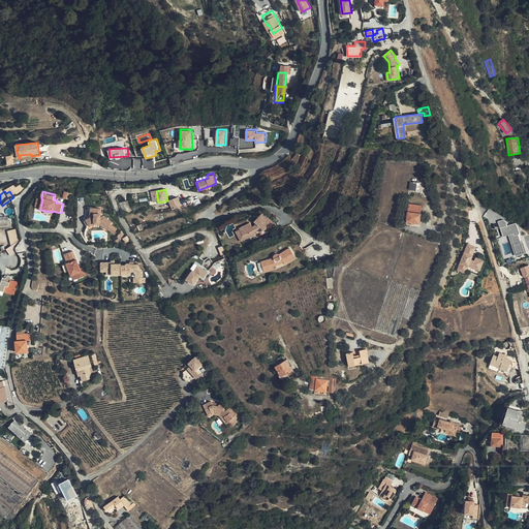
[(191,206),(199,203),(197,198),(193,200),(191,196),(188,197),(191,206)]
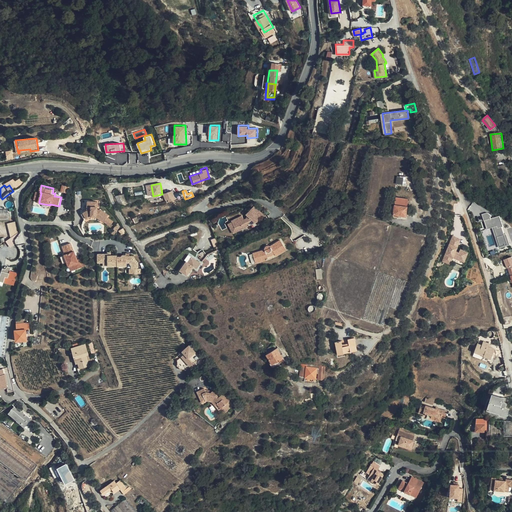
[(174,198),(172,191),(163,195),(165,201),(174,198)]
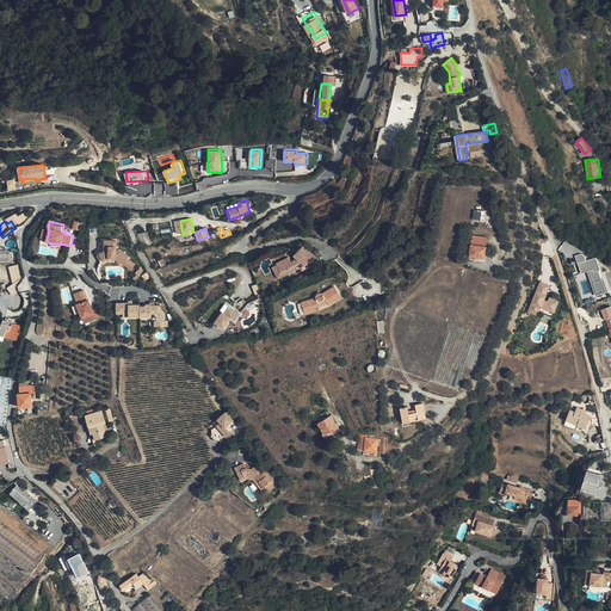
[(485,259),(487,238),(473,236),(470,258),(485,259)]
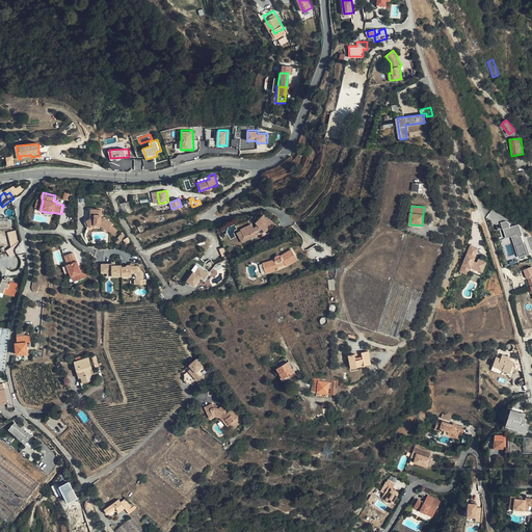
[(91,218),(87,220),(90,227),(95,224),(101,224),(108,230),(112,225),(113,223),(106,217),(104,219),(102,217),(102,209),(92,208),(91,218)]
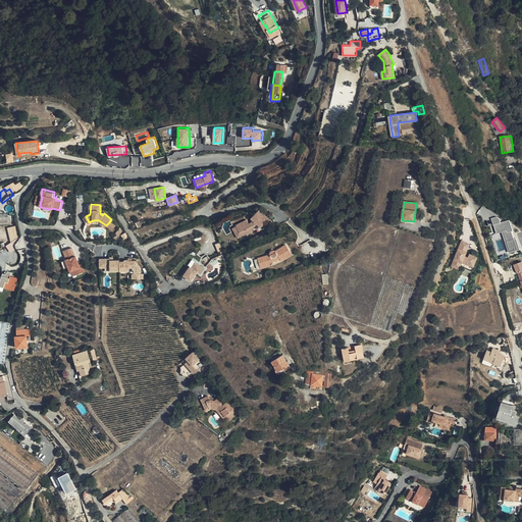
[(248,219),(237,224),(238,225),(242,236),(253,230),(252,227),(255,225),(257,228),(266,224),(264,222),(268,219),(259,209),(251,217),(254,221),(250,223),(248,219)]
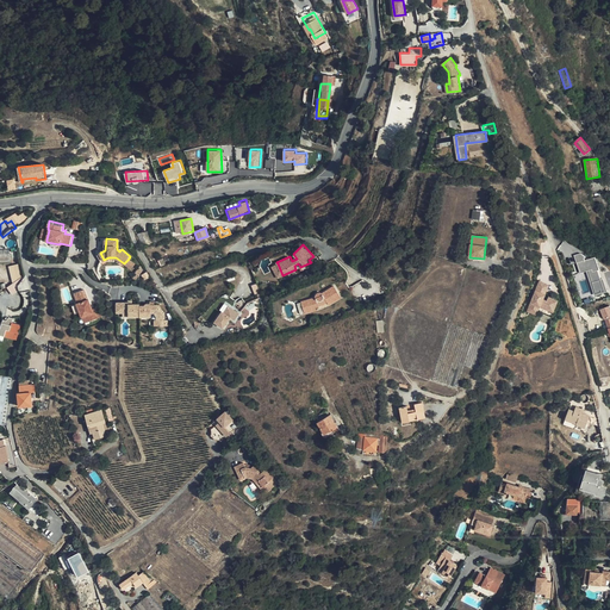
[(16,262),(16,256),(8,256),(8,253),(0,251),(0,262),(10,262),(16,262)]
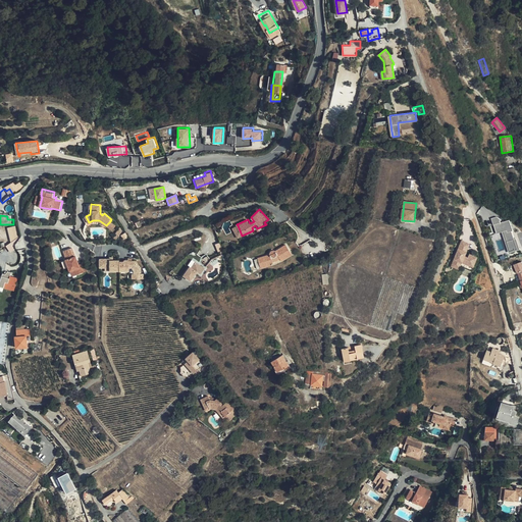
[(500,215),(492,217),(497,232),(504,231),(510,252),(521,249),(513,218),(502,221),(500,215)]
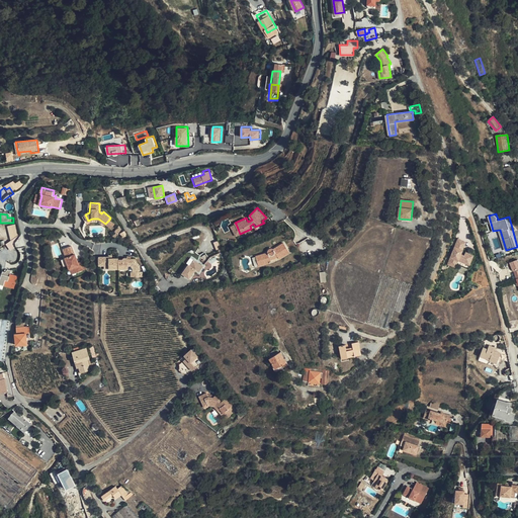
[(115,225),(109,220),(105,224),(111,229),(115,225)]
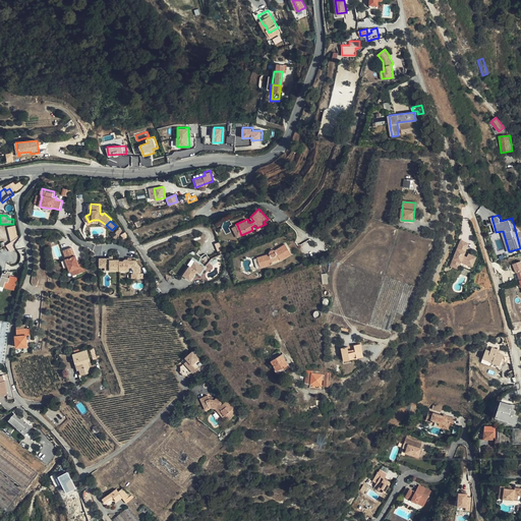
[(15,225),(7,227),(10,243),(8,243),(9,250),(19,248),(15,225)]
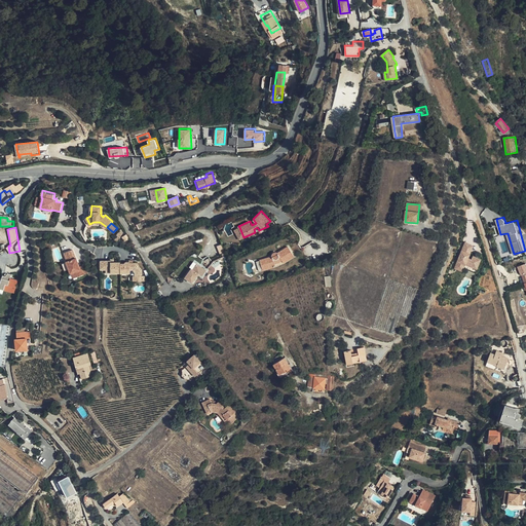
[(466,241),(456,264),(464,267),(465,264),(478,269),(482,259),(474,256),(473,259),(468,257),(475,246),(466,241)]
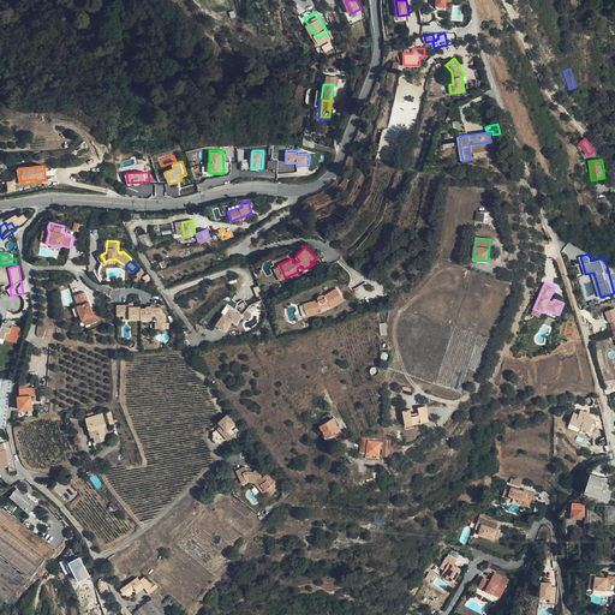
[(322,309),(330,305),(332,306),(344,299),(338,288),(328,294),(327,294),(326,293),(324,294),(323,294),(322,294),(321,296),(320,297),(320,298),(318,298),(318,299),(304,303),(308,316),(323,312),(322,309)]
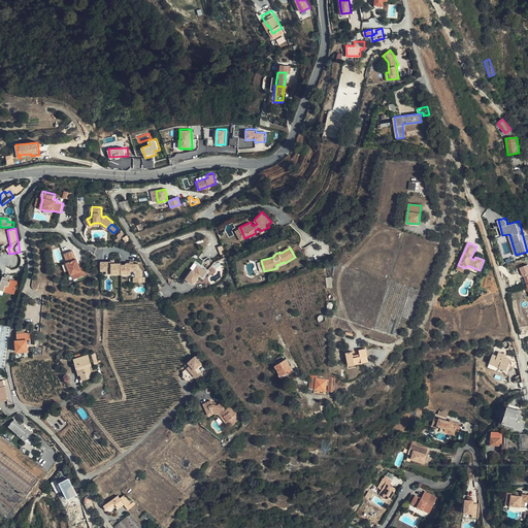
[(77,278),(83,276),(80,270),(81,270),(80,267),(77,260),(73,250),(65,253),(68,263),(63,265),(65,271),(69,270),(71,274),(75,273),(77,278)]
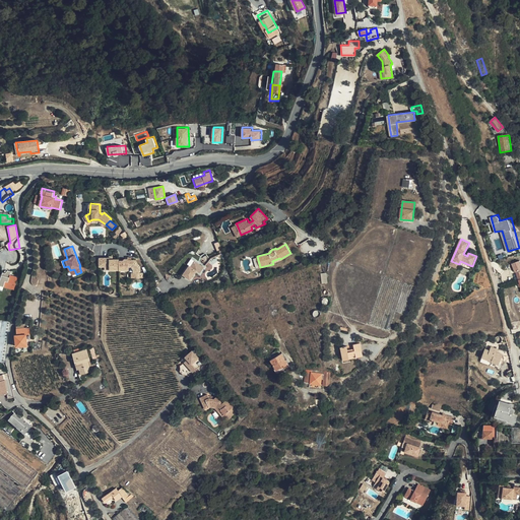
[(120,260),(120,259),(114,259),(111,259),(111,257),(101,257),(101,265),(106,265),(111,265),(111,269),(120,269),(120,260)]
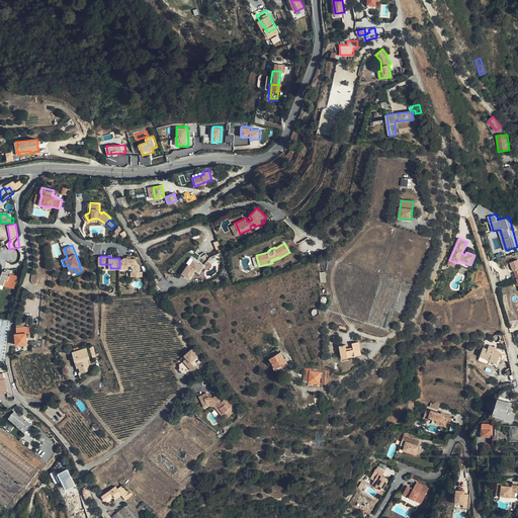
[(143,277),(143,272),(141,272),(141,267),(136,259),(132,259),(130,259),(130,258),(127,258),(125,258),(124,258),(123,258),(123,259),(119,259),(119,268),(130,268),(128,265),(132,265),(134,268),(134,272),(137,272),(137,277),(143,277)]
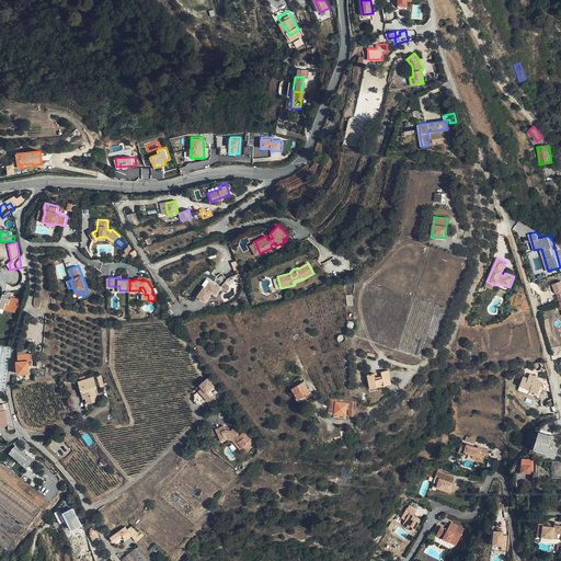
[(510,287),(496,282),(495,285),(507,292),(510,287)]
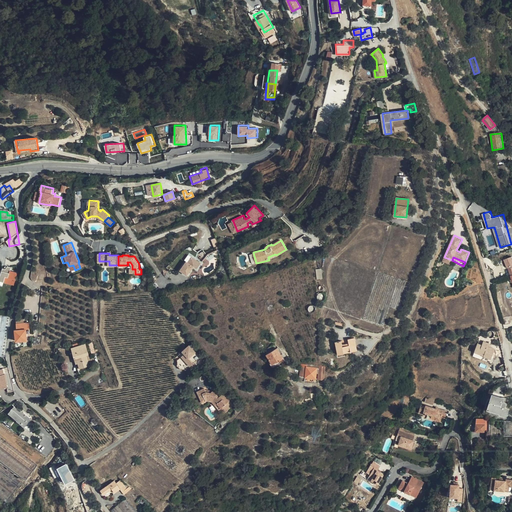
[(200,264),(192,258),(188,263),(186,262),(181,269),(189,275),(194,268),(196,269),(200,264)]
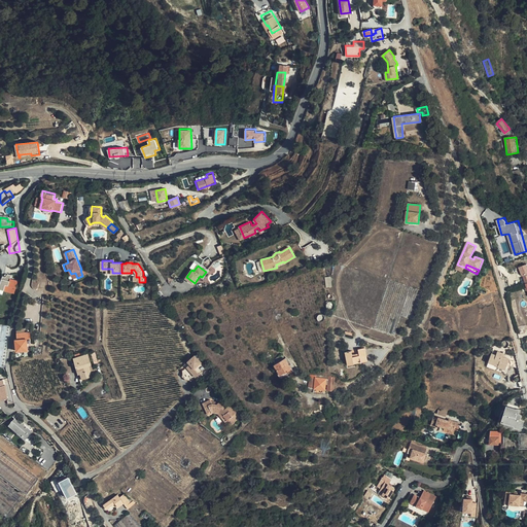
[(15,293),(19,279),(11,278),(0,275),(0,292),(3,293),(4,291),(15,293)]
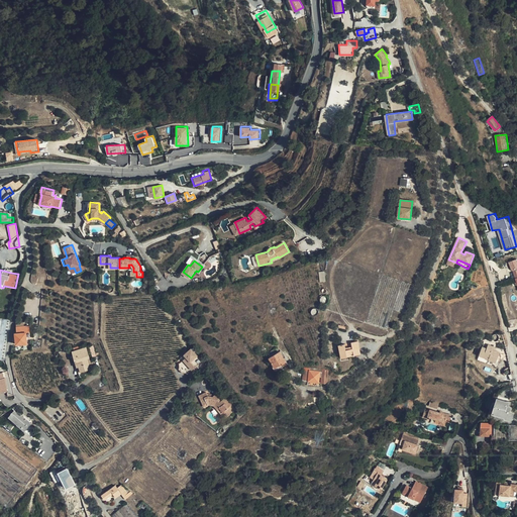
[(446,327),(438,317),(432,322),(441,332),(446,327)]
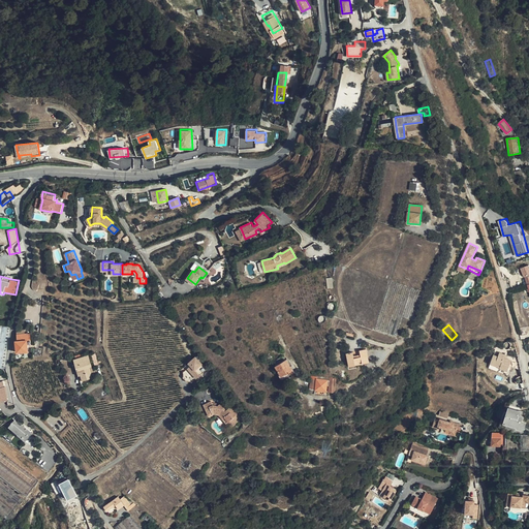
[(29,350),(28,339),(32,339),(31,332),(18,333),(18,339),(16,339),(17,351),(29,350)]
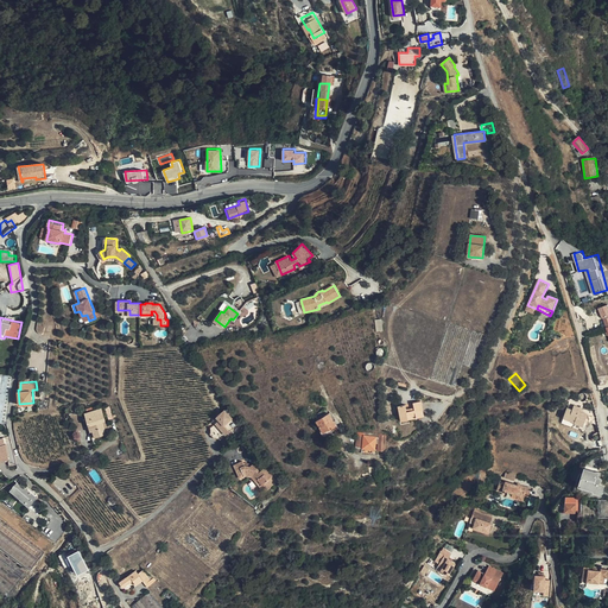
[(423,417),(419,403),(411,404),(412,409),(405,410),(404,405),(396,407),(399,422),(423,417)]
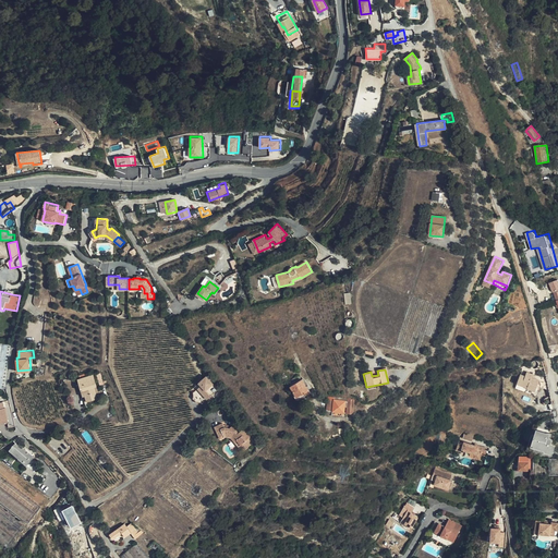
[(520,375),(518,384),(528,388),(536,391),(537,387),(540,380),(532,377),(533,375),(526,373),(525,377),(520,375)]
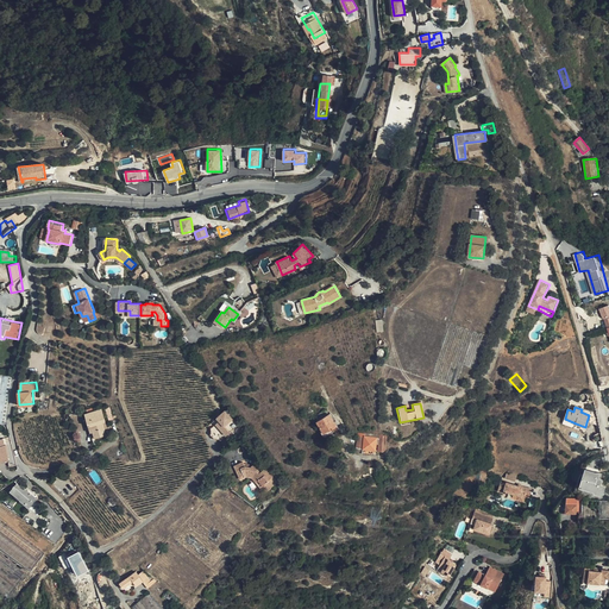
[(106,420),(102,408),(86,413),(89,425),(92,425),(95,437),(107,433),(104,421),(106,420)]
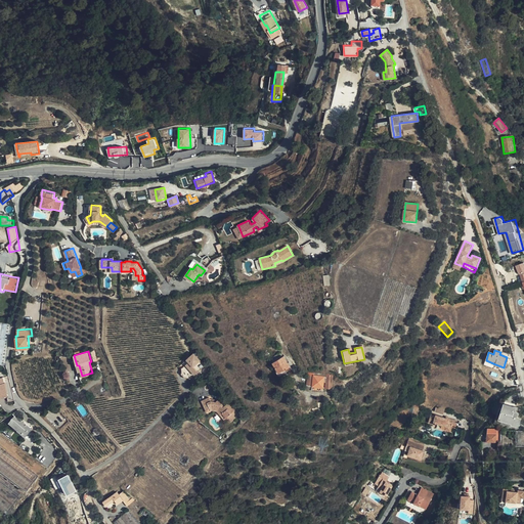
[(199,370),(205,368),(211,363),(201,352),(195,356),(197,358),(191,362),(199,370)]
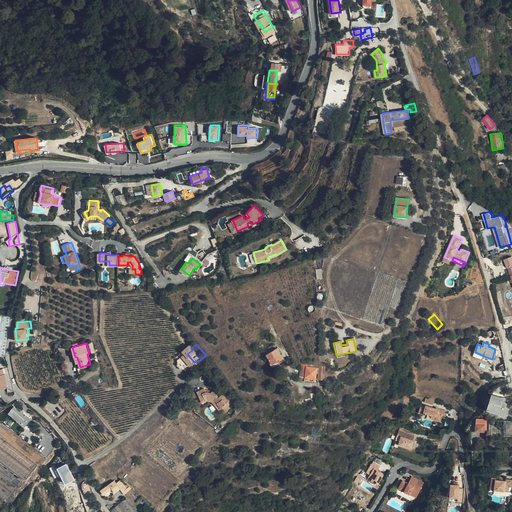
[(266,353),(276,348),(274,344),(264,350),(266,353)]
